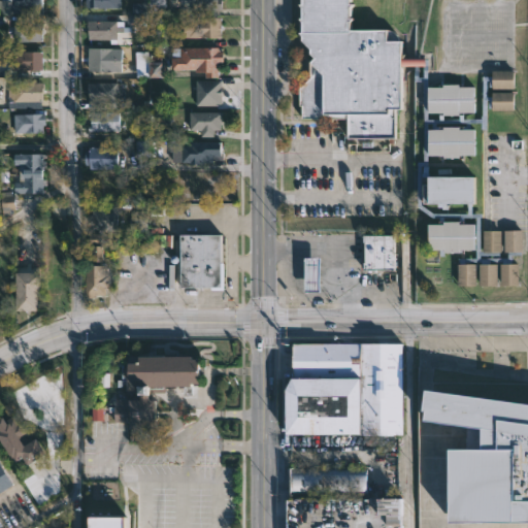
[(41,0),(41,14),(0,13),(0,0),(41,0)]
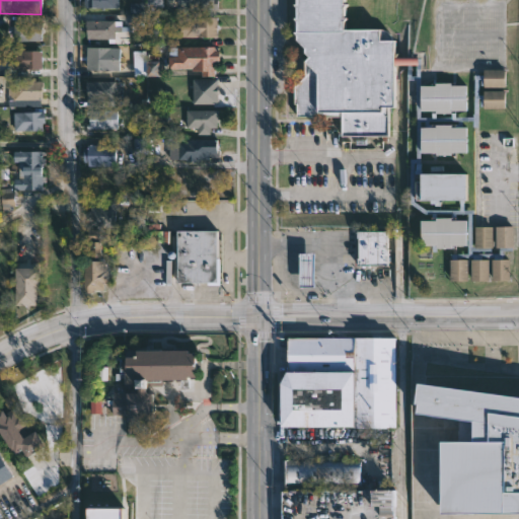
[(118,8),(117,0),(84,0),(84,8),(118,8)]
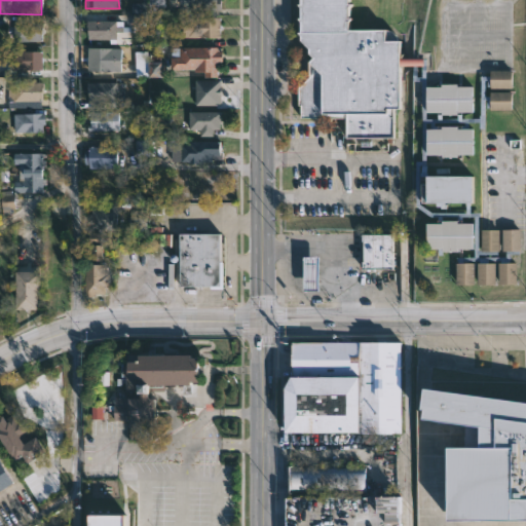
[(162,0),(162,7),(154,7),(154,14),(130,13),(130,3),(147,3),(147,0),(162,0)]
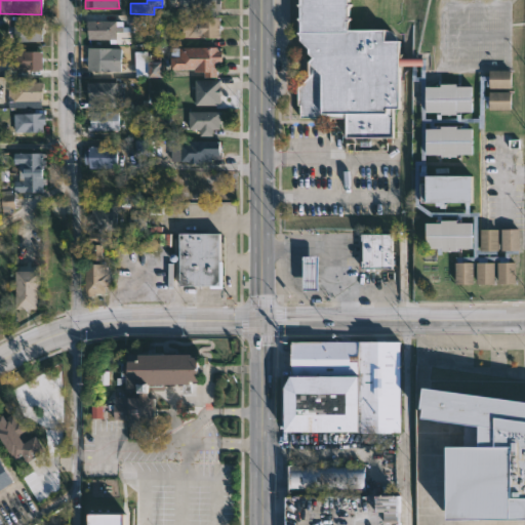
[(219,0),(220,9),(179,8),(179,0),(219,0)]
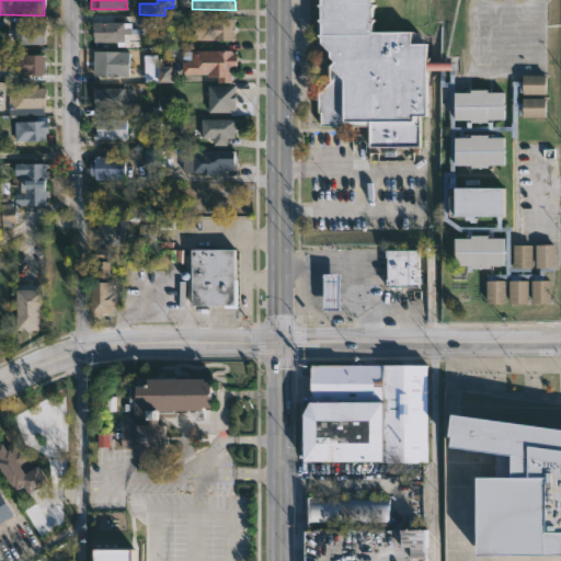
[(371,0),(373,29),(407,30),(412,31),(423,41),(426,48),(426,61),(438,61),(439,22),(443,22),(442,61),(454,63),(453,91),(465,91),(465,89),(490,89),(490,92),(504,93),(503,122),(491,122),(492,127),(511,127),(511,81),(521,81),(521,75),(544,76),(545,95),(522,95),(522,92),(516,92),(516,102),(521,103),(521,98),(545,98),(546,117),(521,117),(521,115),(516,115),(516,132),(521,132),(522,121),(546,121),(546,138),(511,137),(511,132),(499,132),(499,137),(504,137),(504,165),(492,165),(492,169),(462,169),(464,164),(453,164),(454,189),(505,189),(504,218),(500,217),(500,228),(511,228),(511,231),(508,231),(508,268),(512,268),(512,245),(530,245),(531,268),(529,267),(529,273),(508,272),(508,275),(538,274),(538,267),(535,267),(534,245),(553,244),(553,271),(542,271),(542,279),(549,279),(550,305),(530,305),(530,281),(533,281),(533,278),(518,279),(518,281),(527,281),(527,304),(508,304),(508,281),(510,279),(494,279),(494,281),(504,281),(504,306),(485,305),(485,275),(505,275),(504,267),(492,266),(492,270),(470,268),(470,266),(454,265),(453,238),(466,238),(466,236),(467,235),(467,232),(458,231),(443,219),(442,172),(448,172),(447,87),(438,86),(438,70),(426,70),(426,115),(418,115),(418,147),(367,148),(367,126),(318,127),(318,113),(316,113),(316,92),(320,92),(327,84),(325,82),(324,69),(331,66),(325,60),(325,55),(317,47),(317,0),(371,0)]
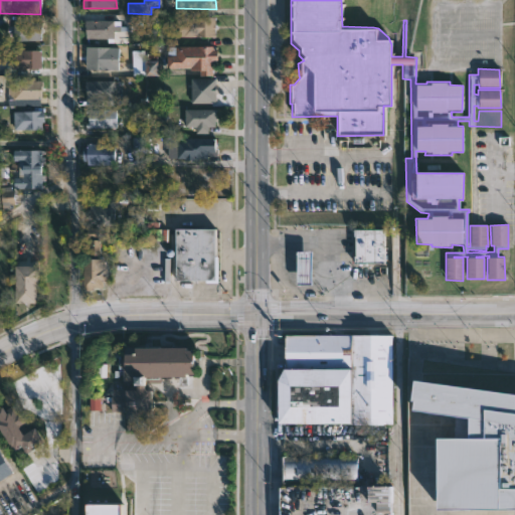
[(182,37),(181,37),(181,17),(216,16),(216,37),(182,37)]
